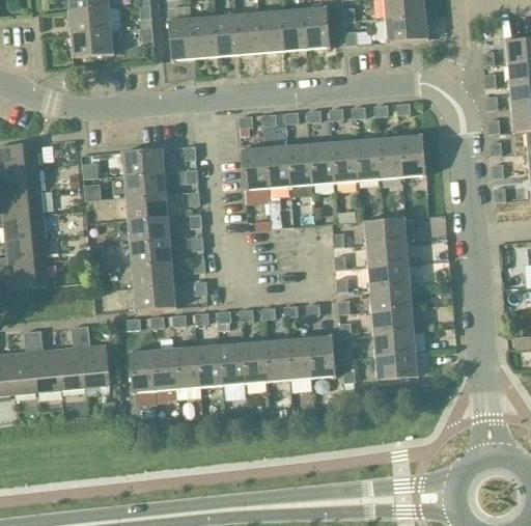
[(108,7),(107,0),(68,0),(70,10),(108,7)]
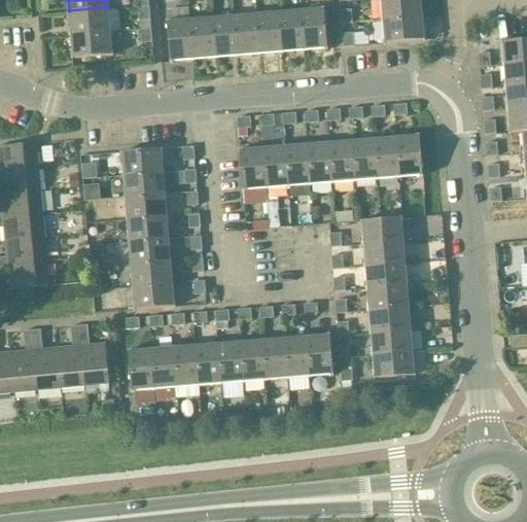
[(380,0),(382,18),(422,14),(421,0),(380,0)]
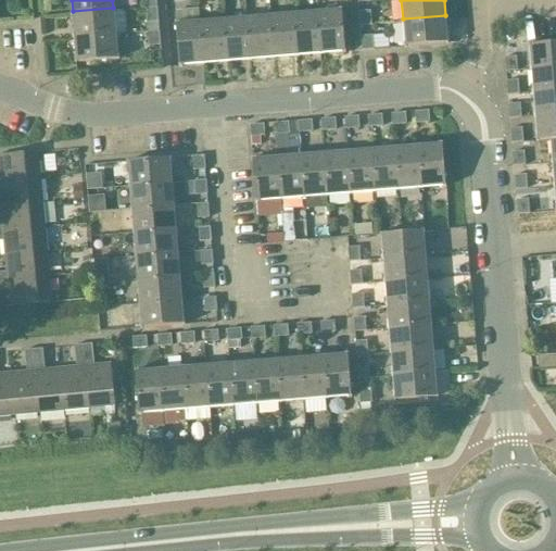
[(159,17),(156,3),(146,4),(147,19),(159,17)]
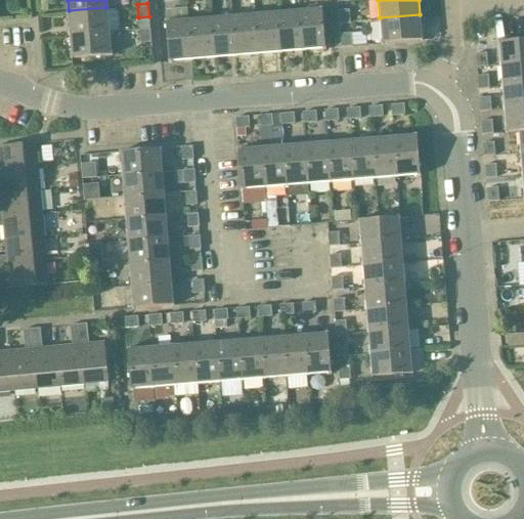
[(325,45),(321,6),(299,8),(302,47),(325,45)]
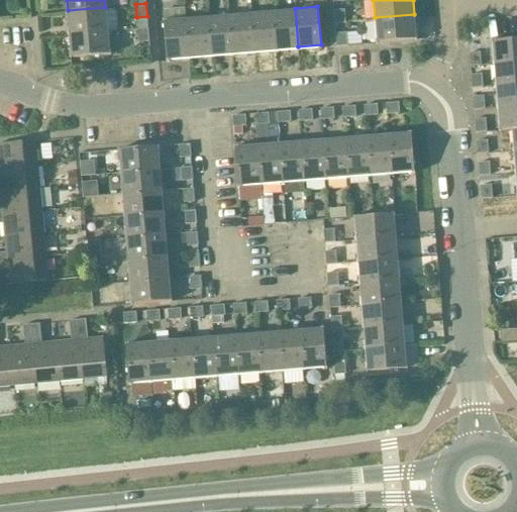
[(345,19),(344,6),(333,7),(334,20),(345,19)]
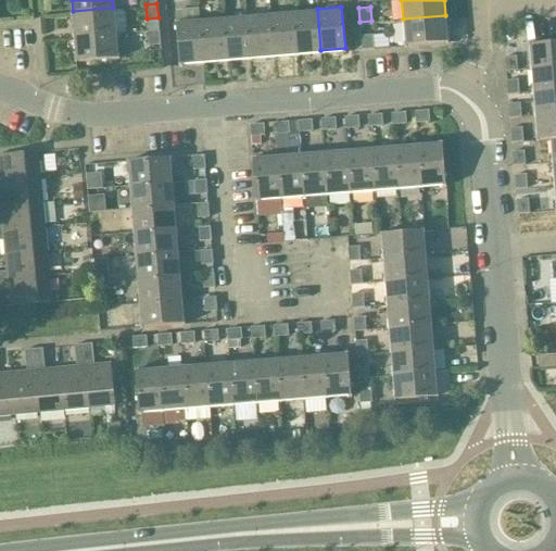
[(73,11),(75,35),(115,30),(113,8),(73,11)]
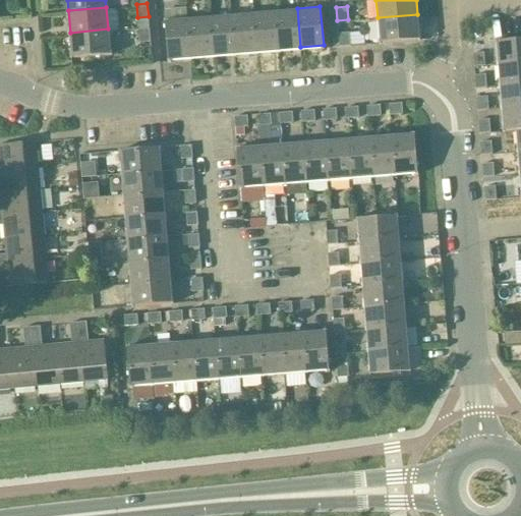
[(300,47),(297,8),(275,9),(279,49),(300,47)]
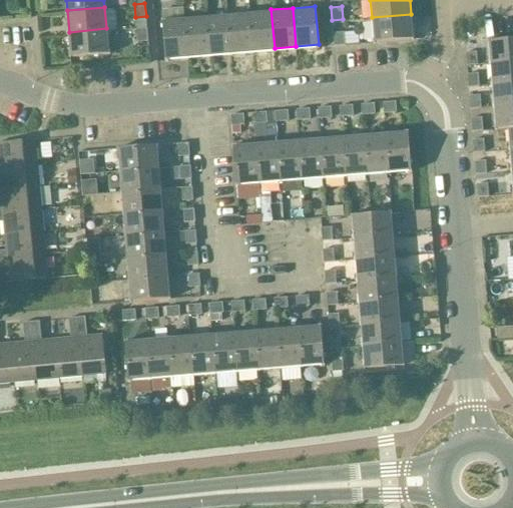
[(275,48),(271,9),(249,11),(252,50),(275,48)]
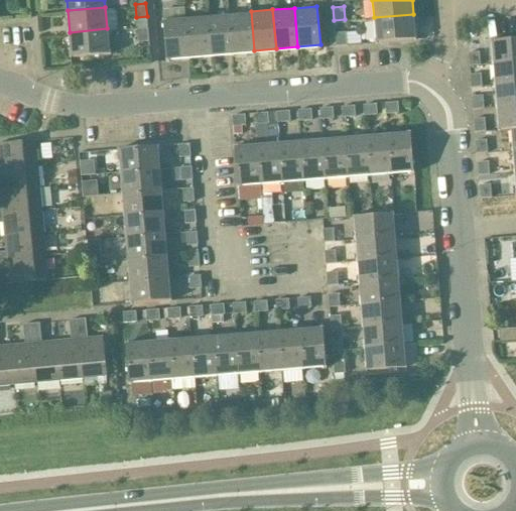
[(254,50),(251,11),(229,13),(233,52),(254,50)]
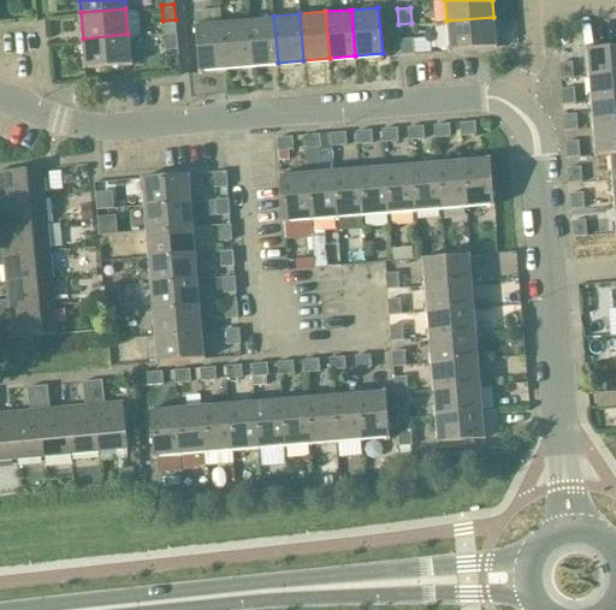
[(278,63),(273,16),(248,18),(252,64),(278,63)]
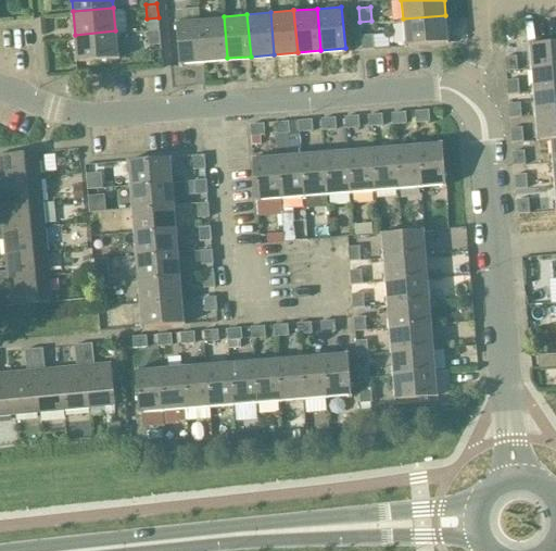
[(405,42),(447,39),(445,15),(403,19),(405,42)]
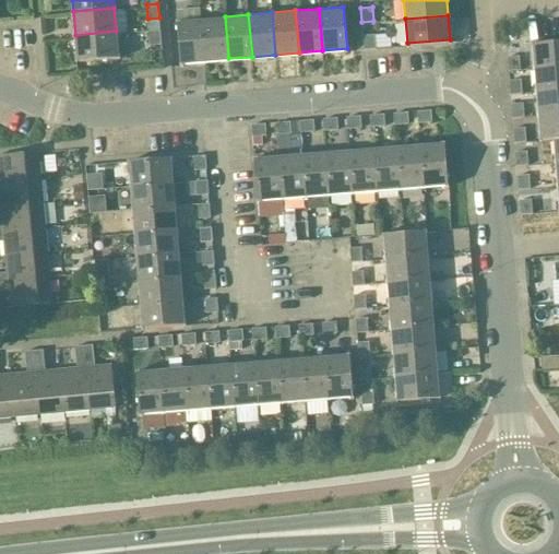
[(228,58),(225,16),(201,19),(205,60),(228,58)]
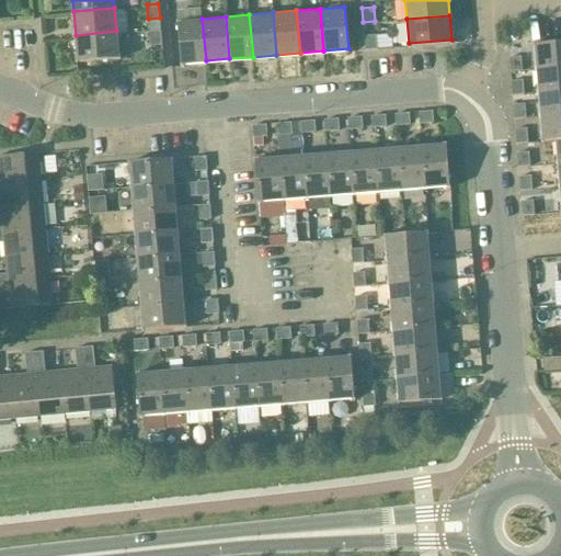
[(178,21),(181,63),(206,60),(202,19),(178,21)]
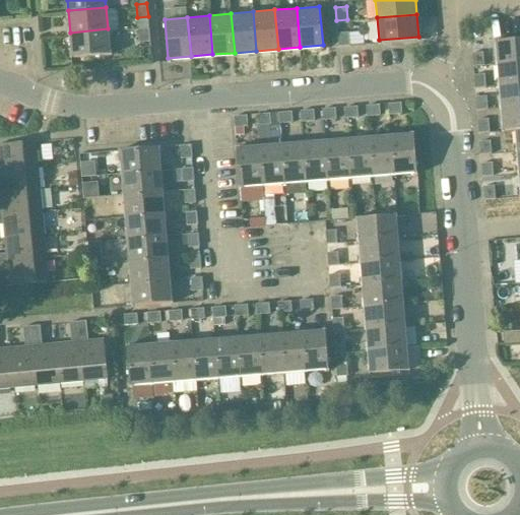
[(149,38),(148,25),(138,25),(139,39),(149,38)]
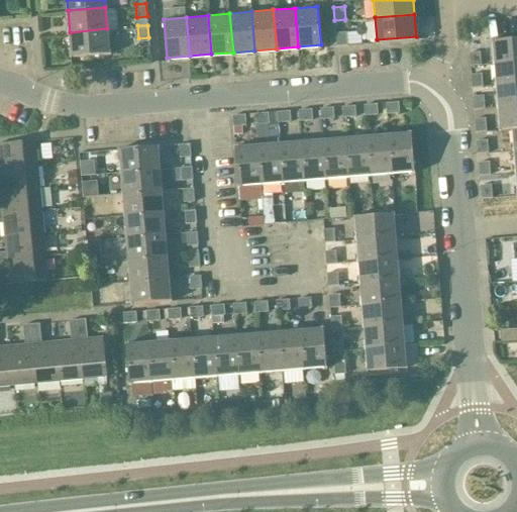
[(72,55),(109,52),(107,28),(70,32),(72,55)]
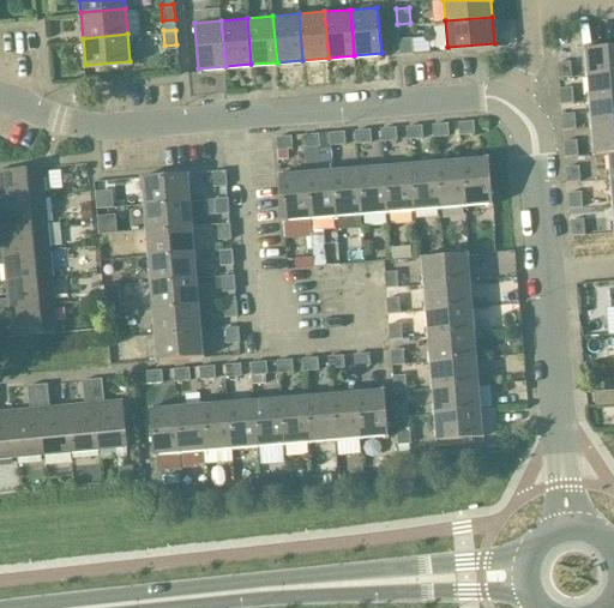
[(413,50),(411,35),(398,35),(399,50),(413,50)]
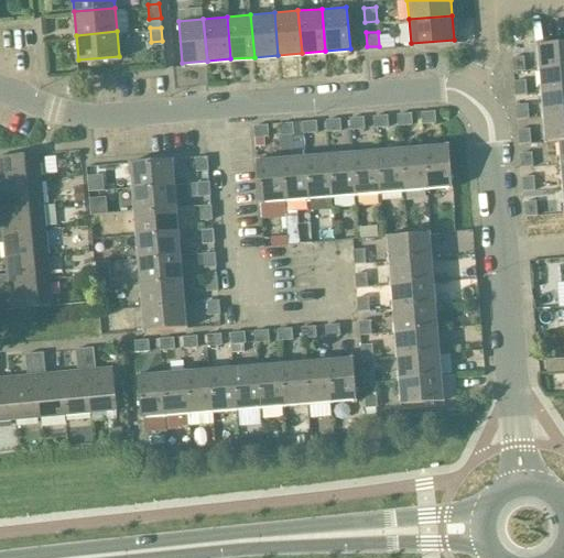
[(563,40),(538,42),(540,67),(563,64),(563,40)]
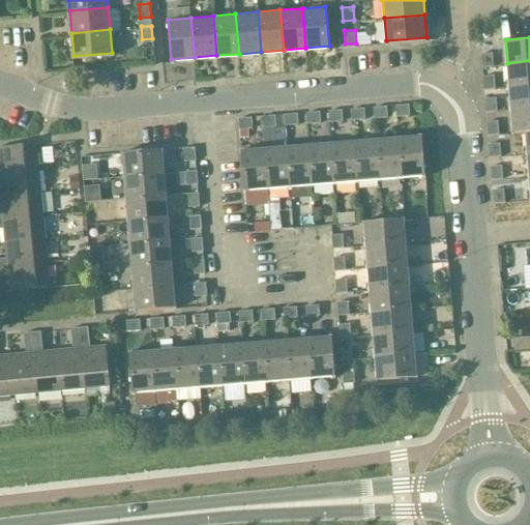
[(493,63),(492,50),(480,51),(481,64),(493,63)]
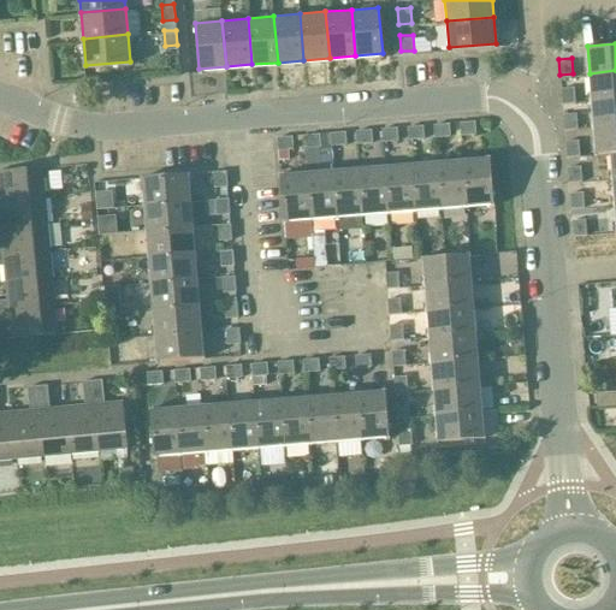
[(615,70),(590,73),(592,99),(615,96),(615,70)]
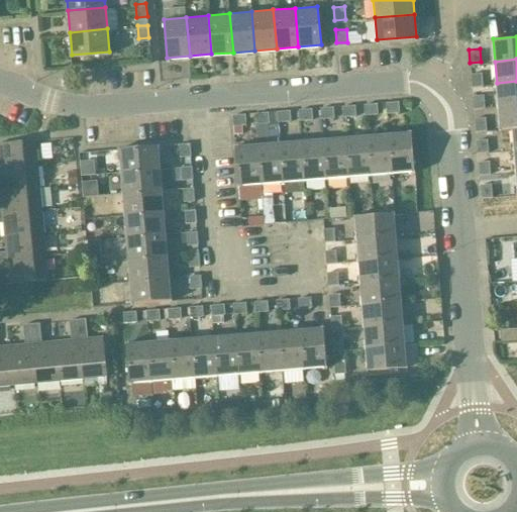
[(483,84),(482,71),(471,71),(472,84),(483,84)]
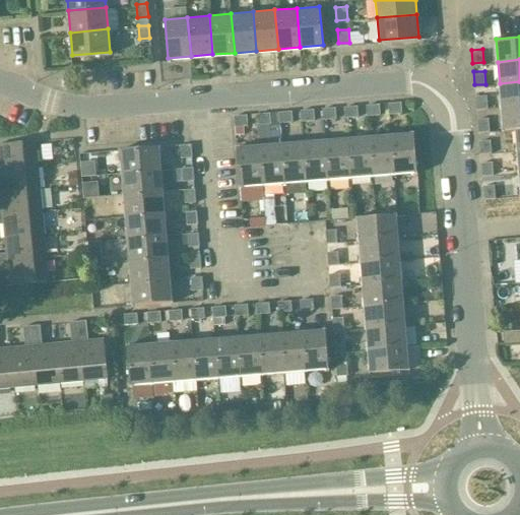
[(519,81),(500,83),(502,106),(519,104),(519,81)]
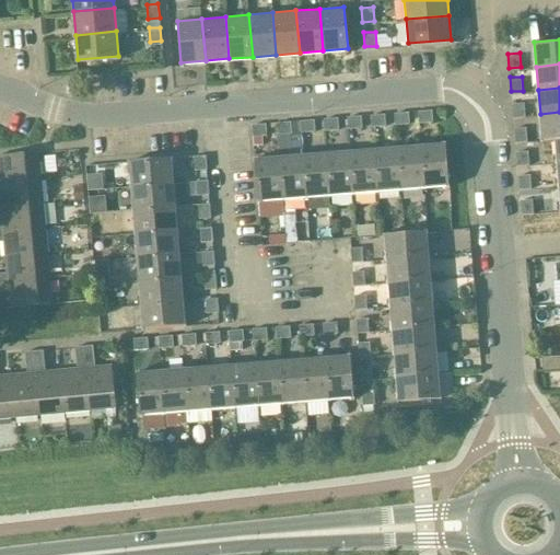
[(525,114),(524,100),(512,101),(513,115),(525,114)]
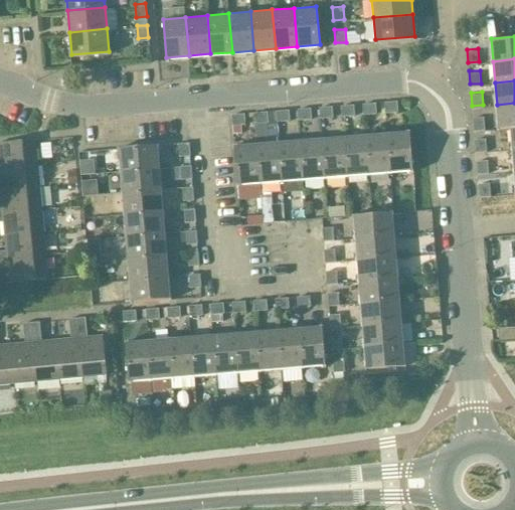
[(384,111),(398,110),(397,99),(384,100),(384,111)]
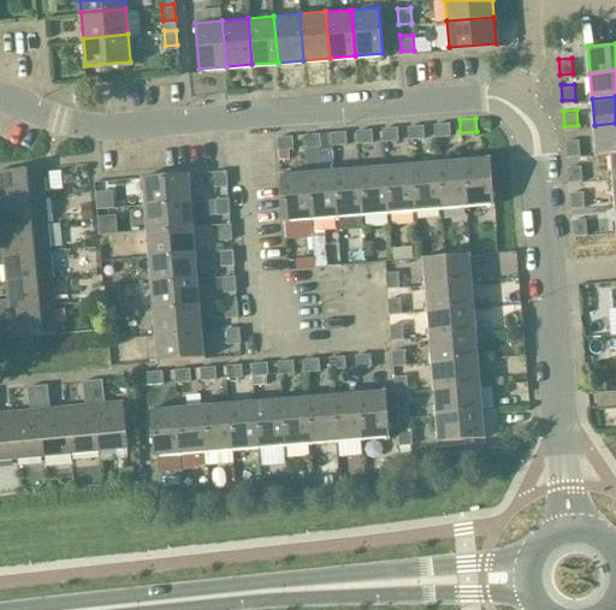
[(450,134),(450,119),(433,122),(434,134),(450,134)]
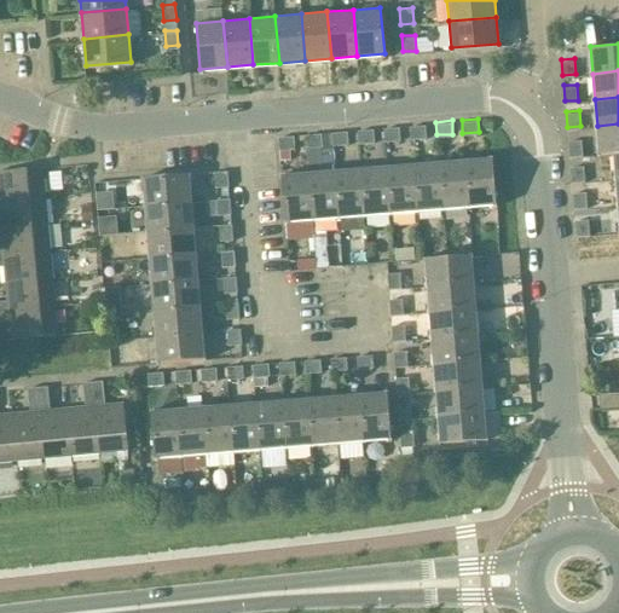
[(410,137),(427,136),(426,122),(409,123),(410,137)]
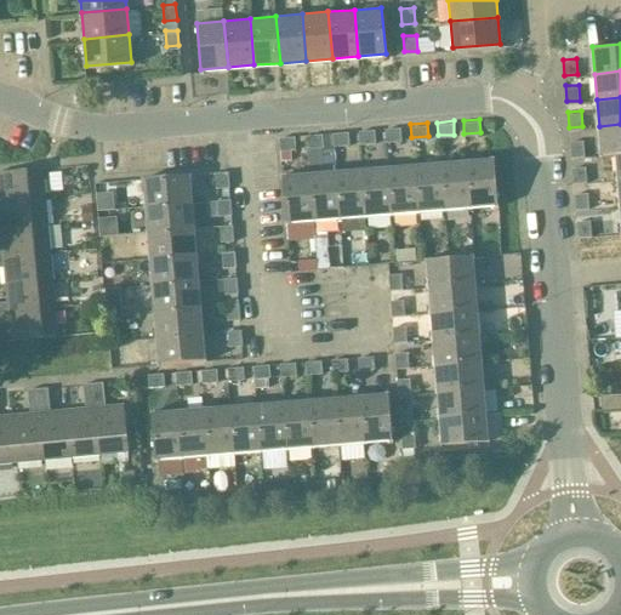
[(600,153),(615,152),(620,151),(620,124),(599,126),(600,153)]
